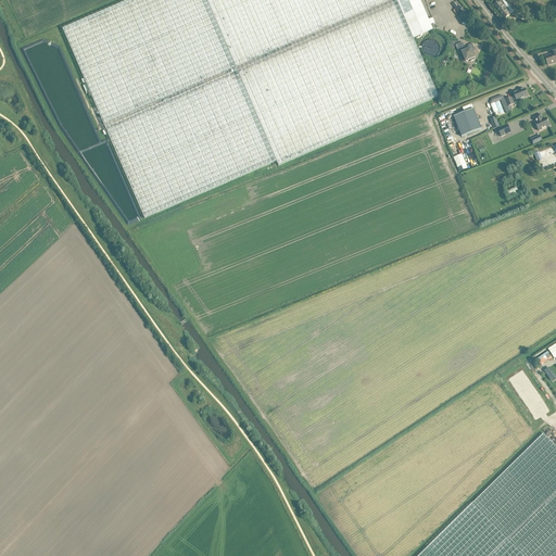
[(429,21),(419,0),(130,0),(63,29),(146,219),(277,162),(278,166),(439,97),(413,38),(433,29),(431,25),(436,24),(433,19),(429,21)]
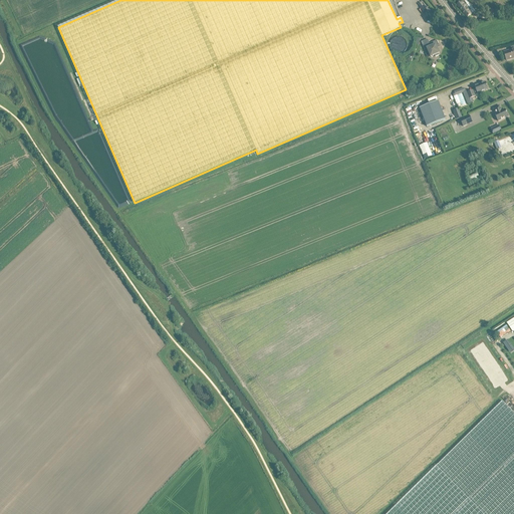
[(471,10),(469,7),(467,8),(462,1),(457,5),(466,18),(470,15),(471,14),(469,12),(471,10)]
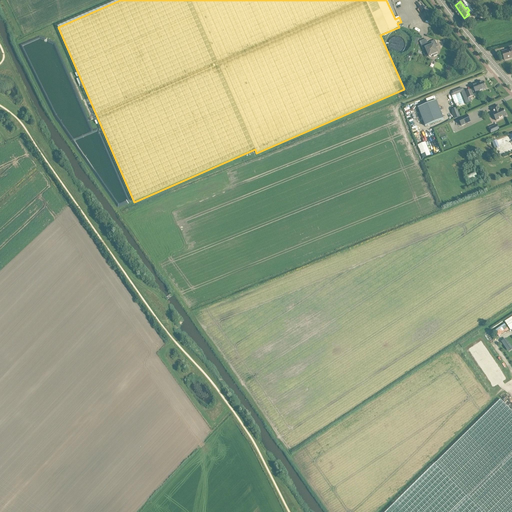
[(494,13),(492,6),(482,9),(484,16),(494,13)]
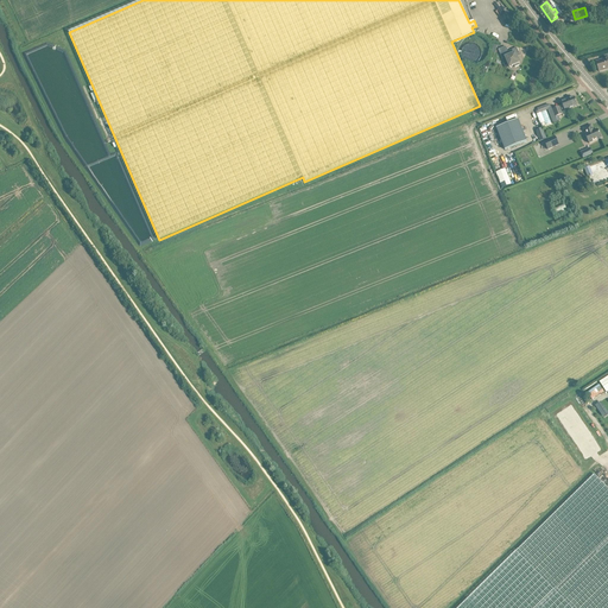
[(519,63),(515,54),(519,52),(517,48),(507,51),(506,46),(498,50),(502,58),(505,57),(507,63),(507,64),(507,65),(508,67),(510,68),(514,65),(515,68),(519,65),(519,63)]
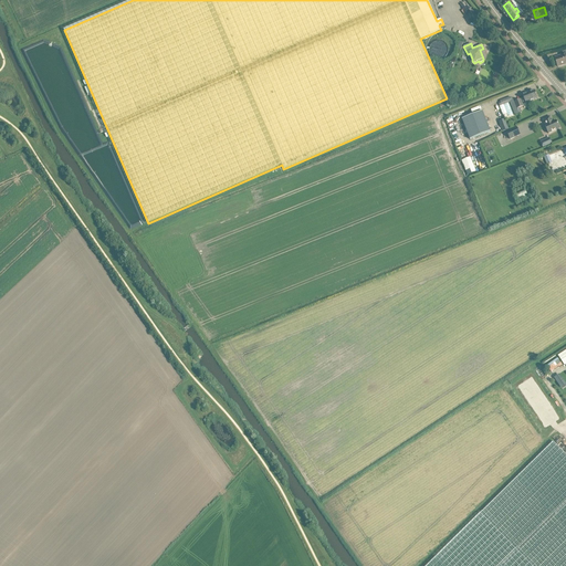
[(565,63),(565,54),(555,58),(557,66),(565,63)]
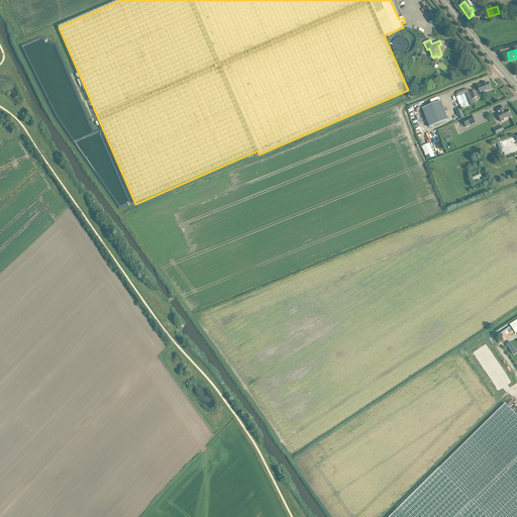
[(491,90),(488,83),(477,87),(480,94),(491,90)]
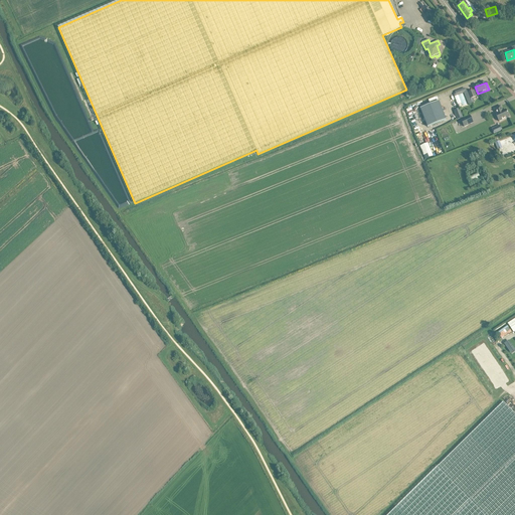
[(476,97),(474,91),(468,93),(471,99),(476,97)]
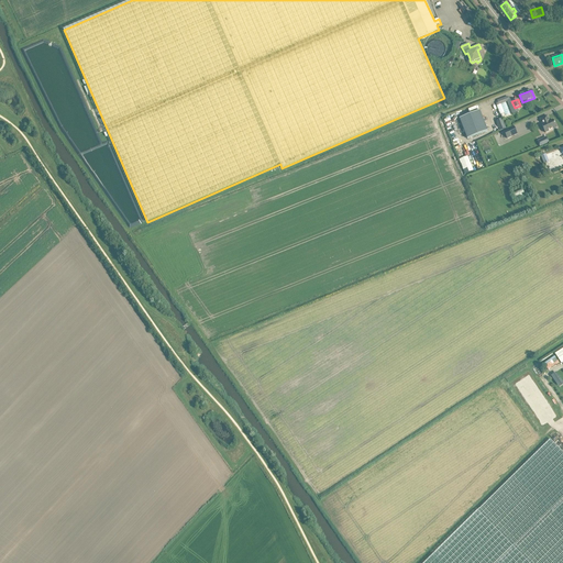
[(467,139),(488,131),(481,110),(460,119),(467,139)]
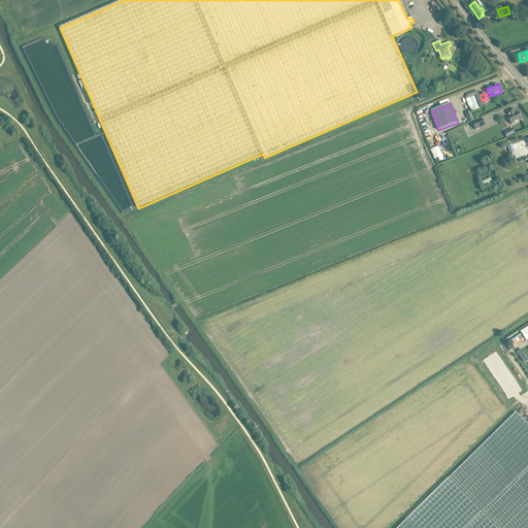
[(522,120),(519,112),(516,113),(513,108),(506,111),(509,117),(508,118),(512,125),(522,120)]
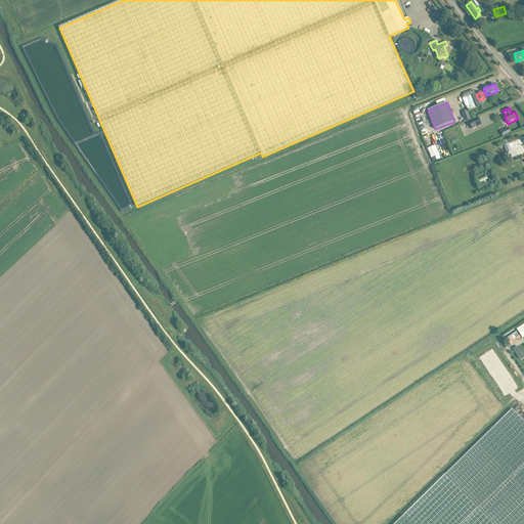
[(470,119),(467,111),(461,113),(465,121),(470,119)]
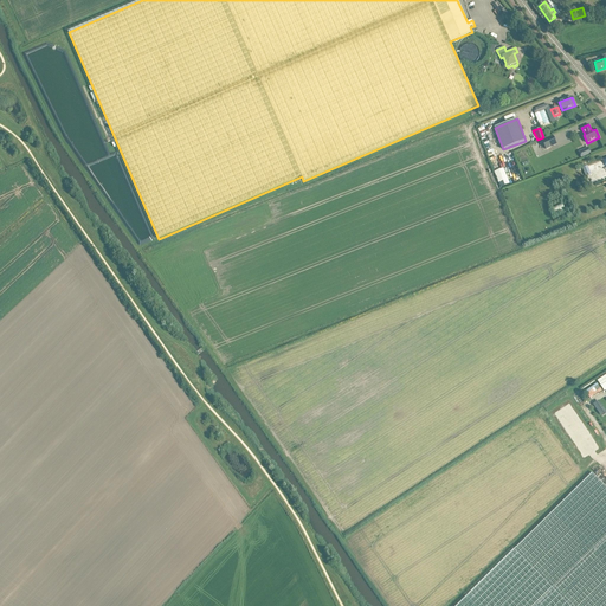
[(554,137),(542,142),(546,150),(556,144),(554,137)]
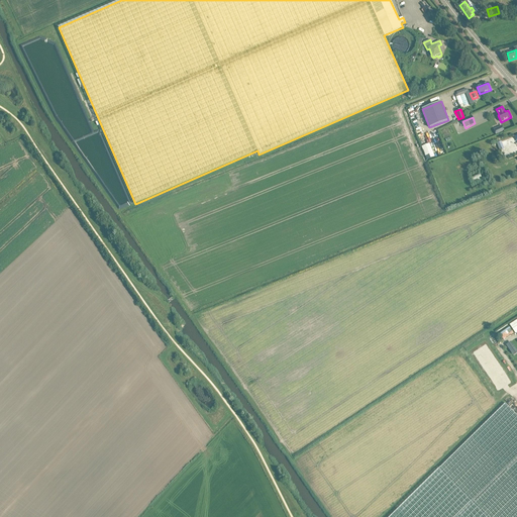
[(428,143),(420,146),(425,160),(433,157),(428,143)]
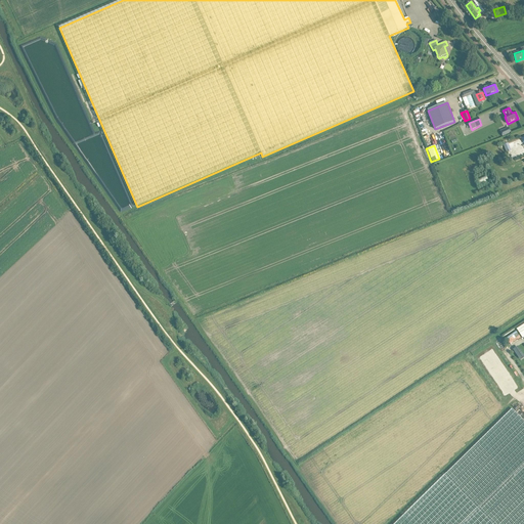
[(523,523),(523,421),(512,408),(394,523),(523,523)]
